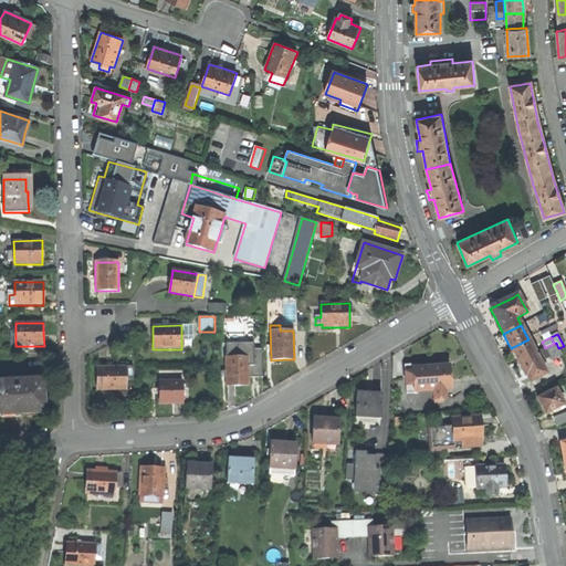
[(517,363),(535,353),(528,339),(511,348),(514,355),(517,363)]
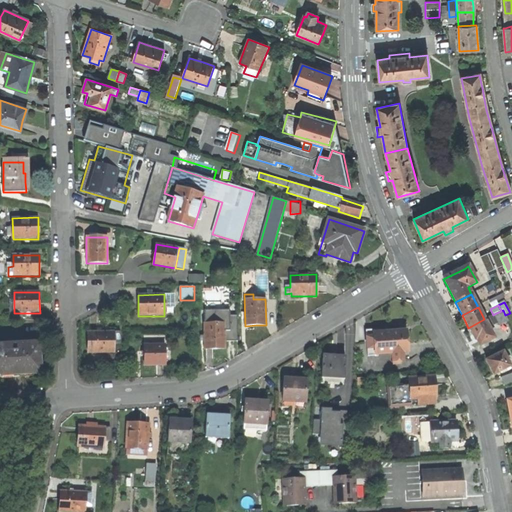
[(508,321),(505,315),(503,310),(501,311),(494,314),(500,325),(508,321)]
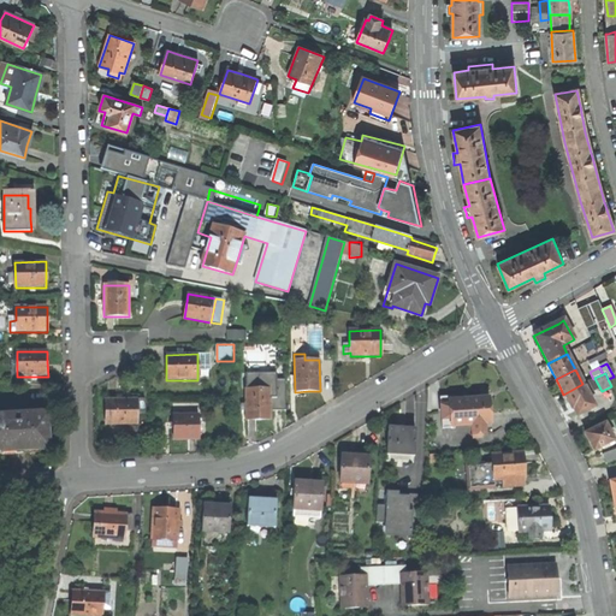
[(259,421),(271,421),(270,389),(259,389),(258,383),(249,384),(249,390),(244,390),(246,421),(259,421)]
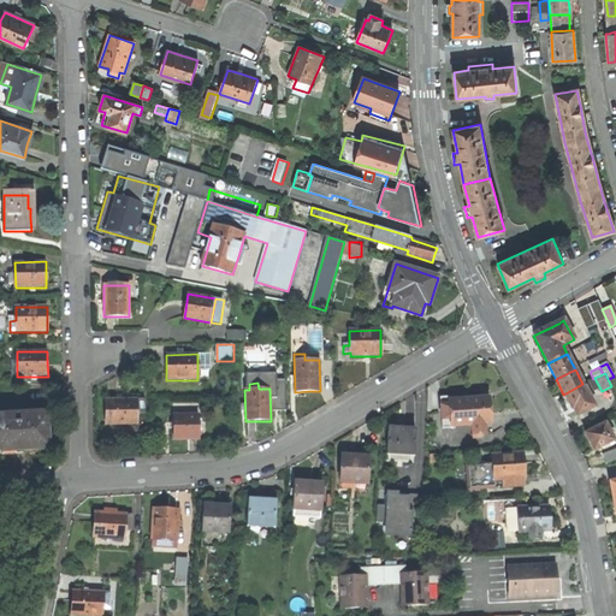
[(594,408),(582,384),(563,395),(568,403),(572,409),(573,409),(576,416),(594,408)]
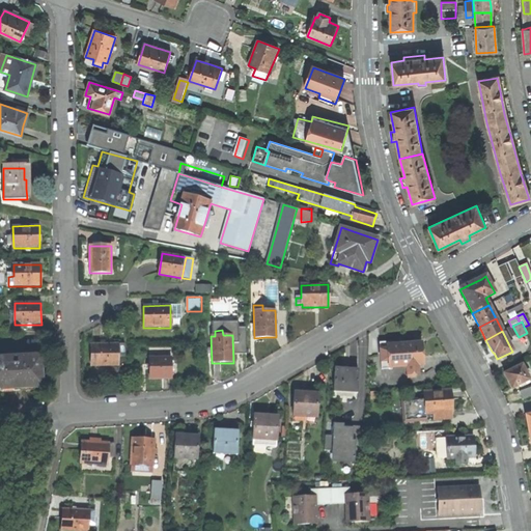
[(392,343),(380,343),(382,371),(389,370),(389,369),(407,368),(408,376),(419,375),(418,367),(423,366),(422,356),(422,344),(393,346),(392,343)]
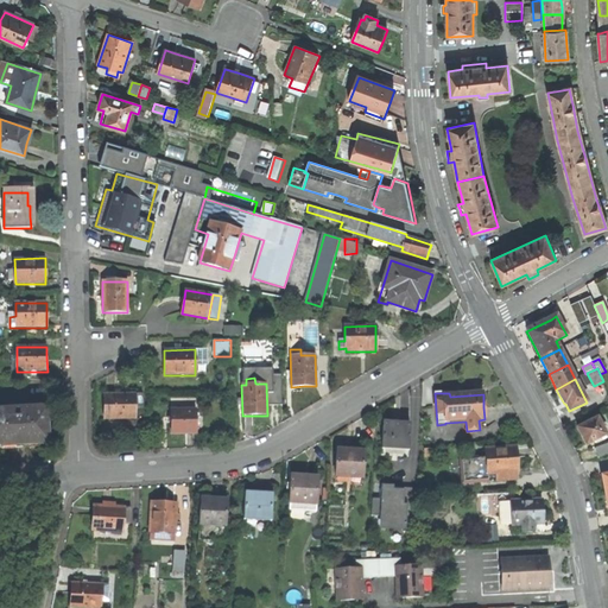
[(105,419),(135,419),(135,411),(141,411),(141,394),(116,394),(105,394),(105,419)]
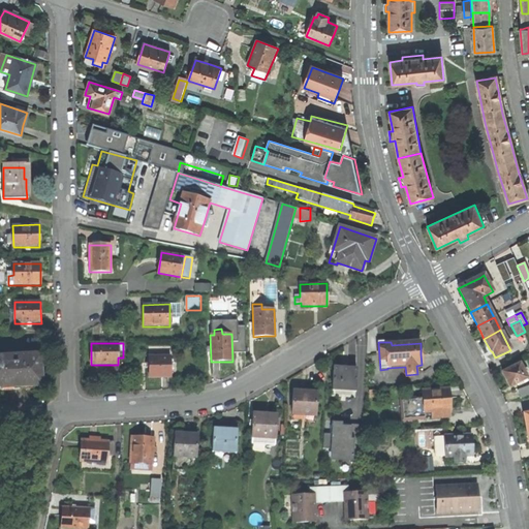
[(42,386),(40,355),(0,356),(0,389),(26,387),(42,386)]
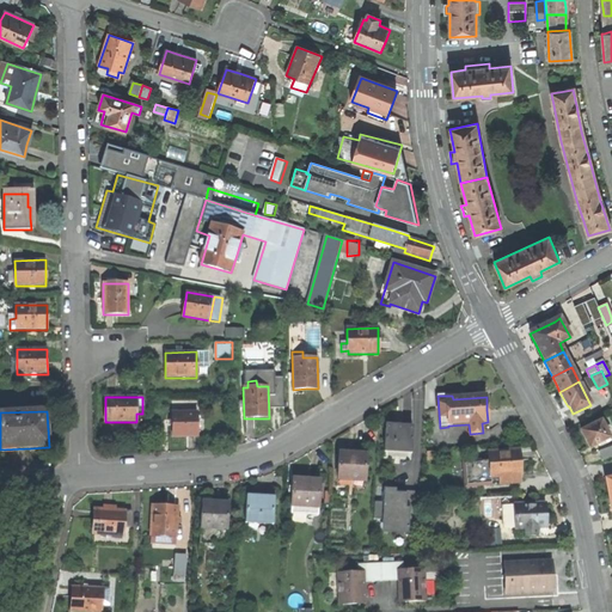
[(197,412),(172,414),(172,438),(184,436),(197,436),(197,412)]
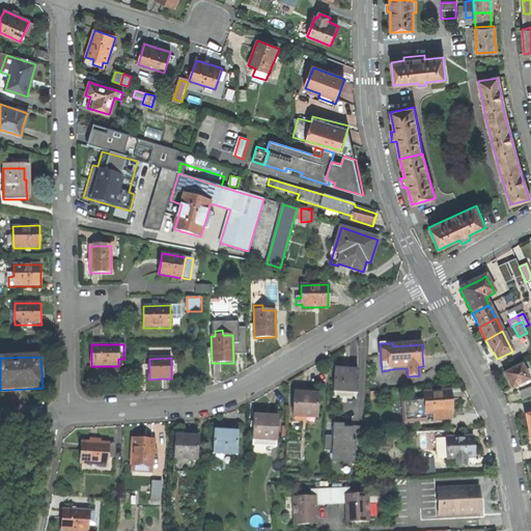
[(529,381),(521,366),(504,374),(508,384),(511,390),(529,381)]
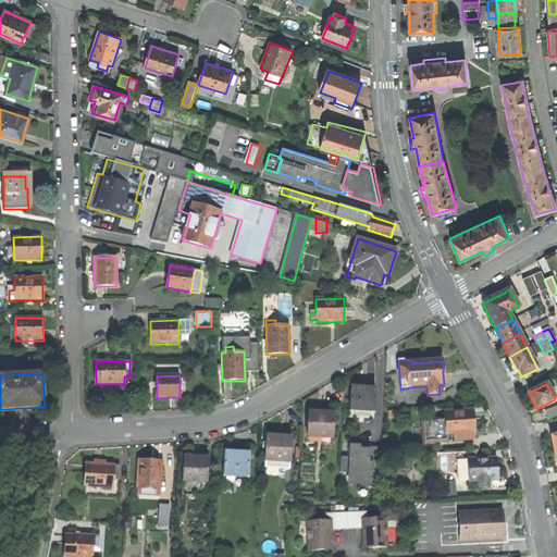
[(364,390),(351,388),(350,413),(374,415),(375,390),(364,390)]
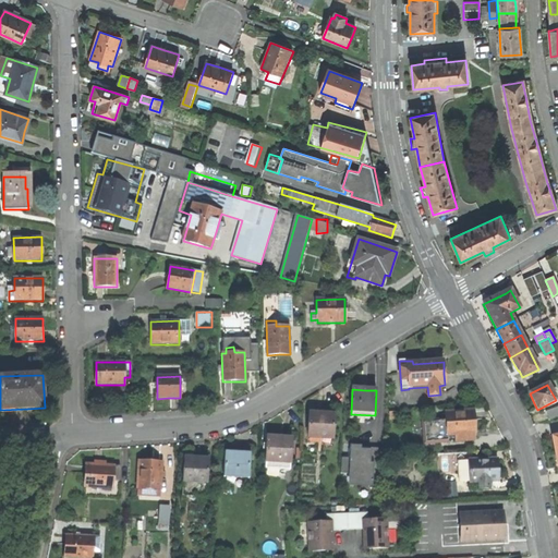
[(474,412),(446,414),(446,424),(439,424),(439,422),(423,423),(424,445),(448,444),(448,437),(455,436),(456,443),(469,441),(469,436),(476,435),(475,423),(474,412)]
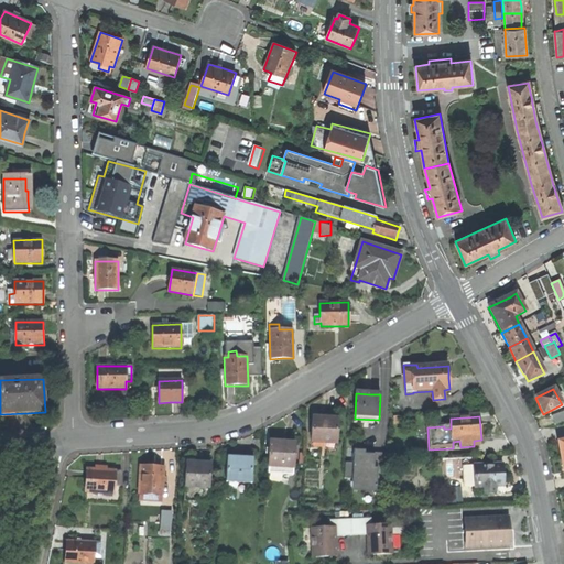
[(324,420),(313,419),(312,444),(336,445),(338,420),(324,420)]
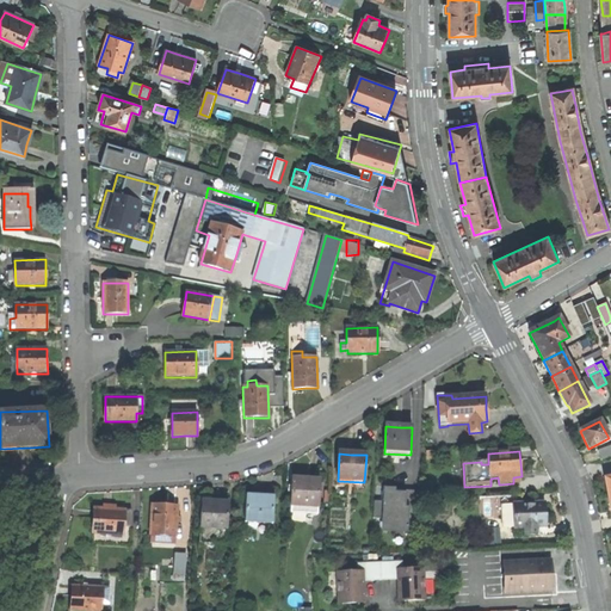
[(292,480),(291,507),(318,508),(320,481),(306,480),(292,480)]
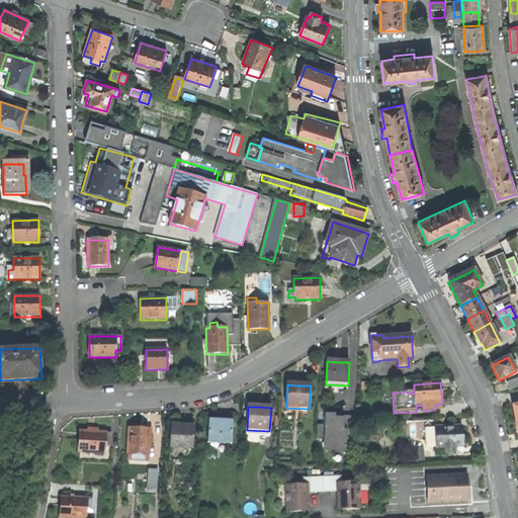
[(325,423),(319,423),(319,450),(347,449),(347,416),(336,416),(336,412),(325,412),(325,423)]
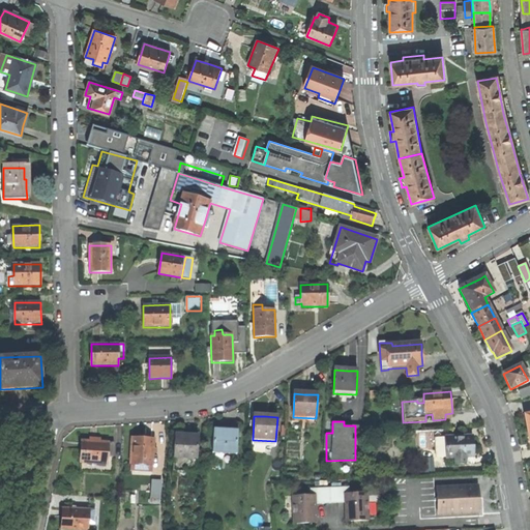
[(213,432),(212,454),(236,455),(237,432),(223,432),(213,432)]
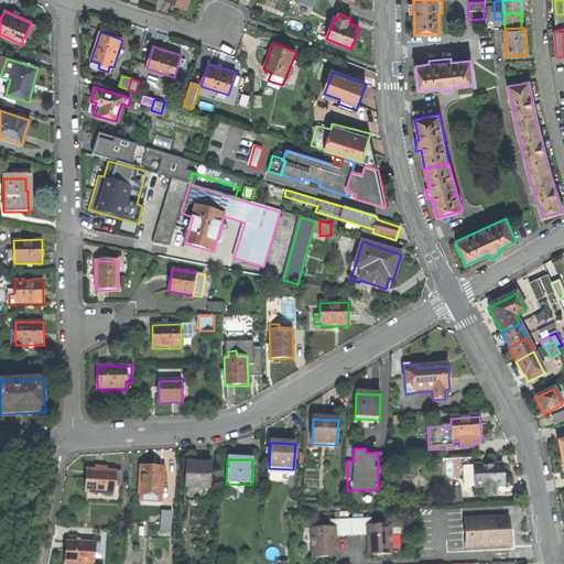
[(197,465),(186,465),(184,489),(209,490),(212,466),(197,465)]
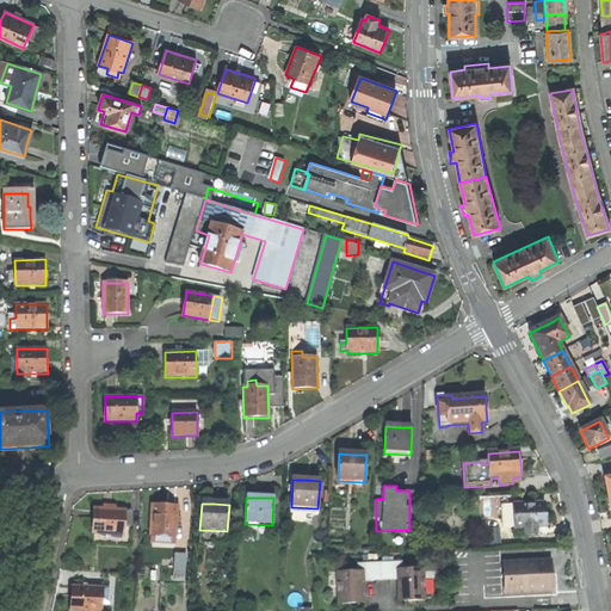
[(536,537),(536,529),(545,529),(545,516),(545,504),(513,505),(513,530),(524,530),(523,537),(536,537)]
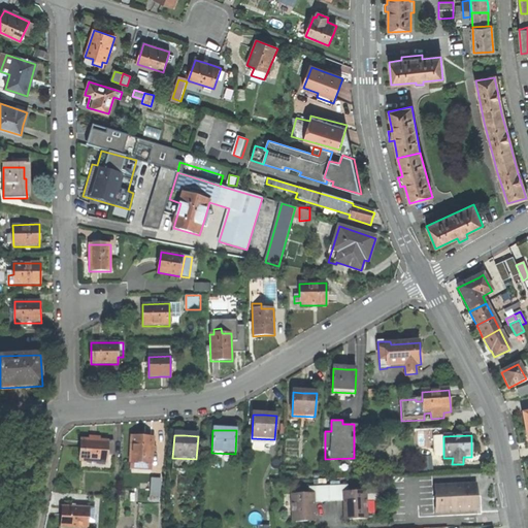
[(141,437),(131,437),(130,464),(141,465),(141,469),(152,470),(154,438),(141,437)]
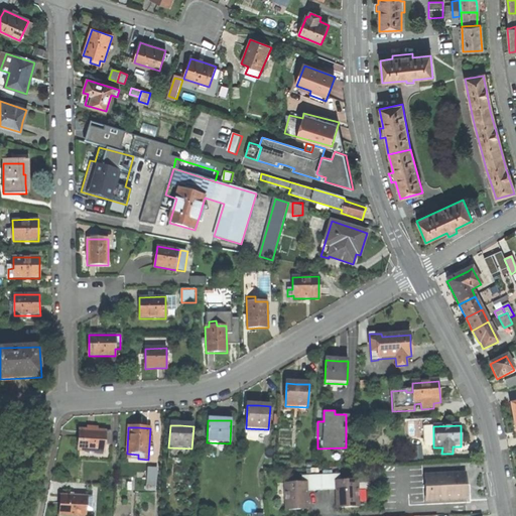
[(78,452),(104,454),(106,432),(92,431),(80,431),(78,452)]
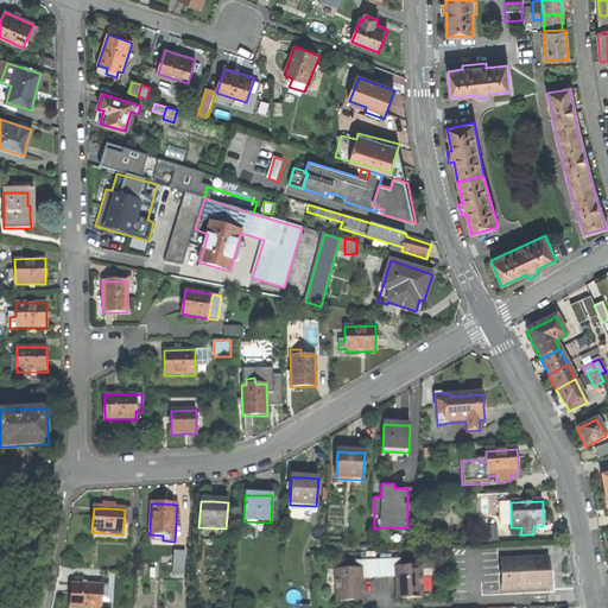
[(184,553),(175,552),(173,571),(183,571),(184,553)]
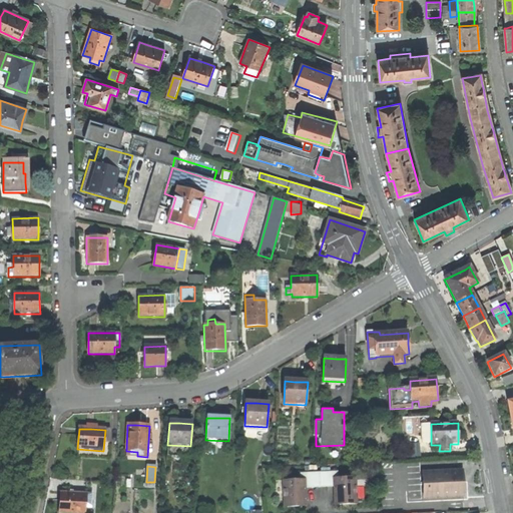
[(282,507),(305,506),(305,496),(304,488),(331,486),(332,494),(332,505),(356,504),(354,476),(336,477),(336,471),(298,473),(298,479),(281,480),(282,507)]
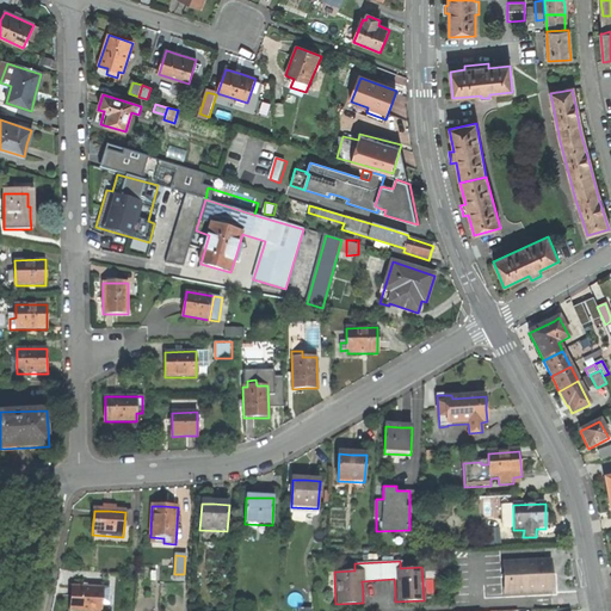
[(504,594),(551,592),(551,575),(550,561),(503,563),(504,594)]
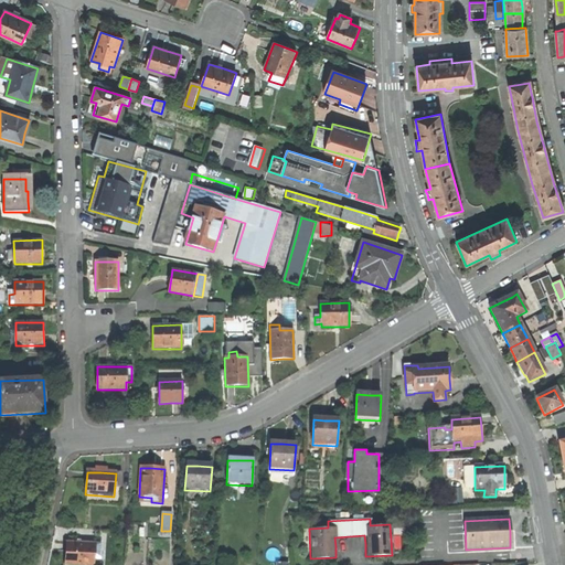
[(64,564),(94,564),(95,544),(66,543),(65,554),(64,564)]
